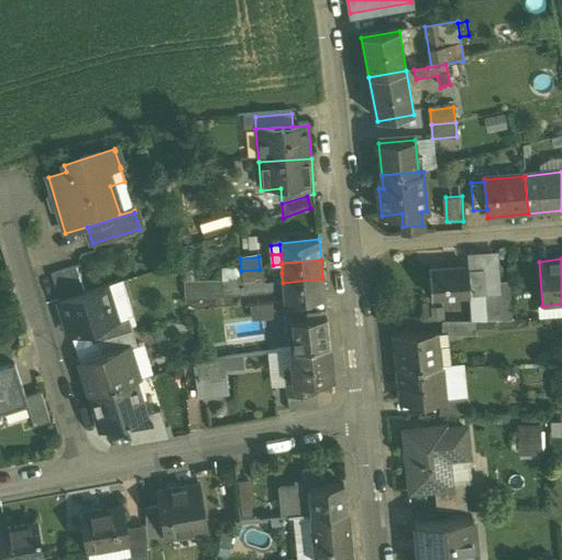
[(282,264),(273,265),(274,274),(282,273),(282,264)]
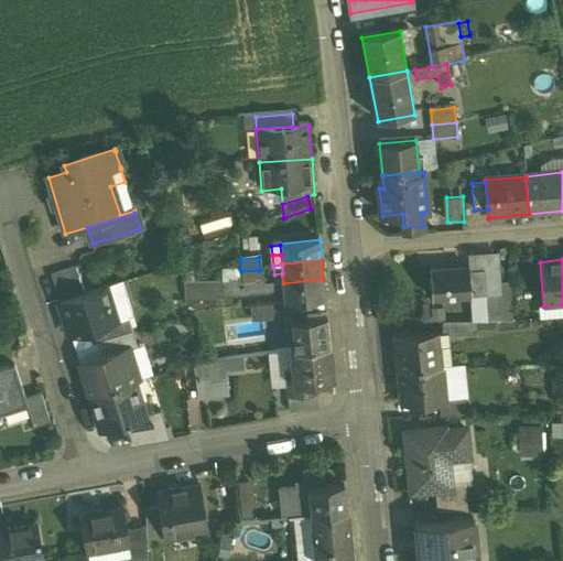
[(469,268),(430,271),(432,300),(471,297),(472,297),(469,271),(469,268)]
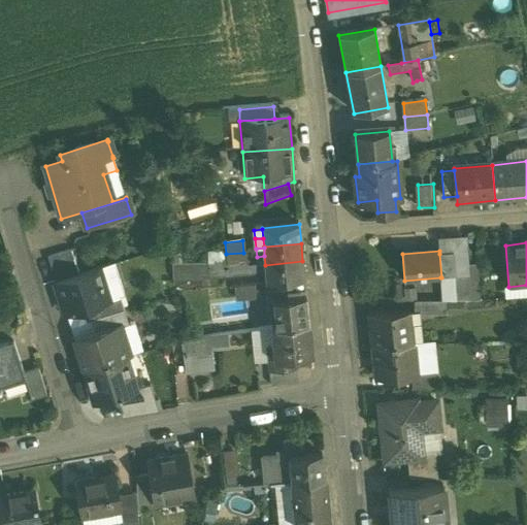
[(78,275),(71,252),(48,259),(56,283),(78,275)]
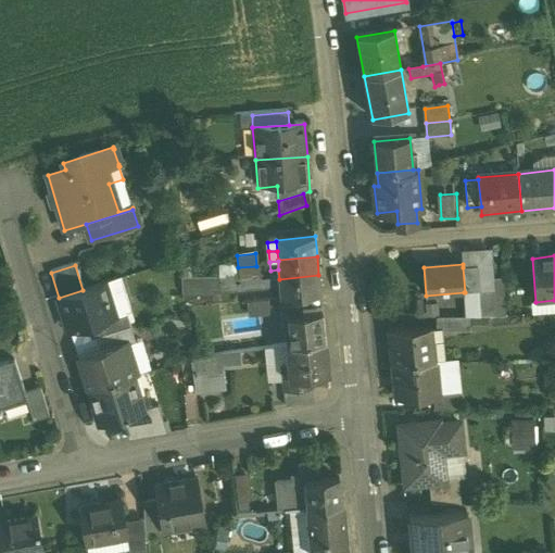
[(256,266),(238,267),(239,279),(240,279),(257,277),(256,266)]
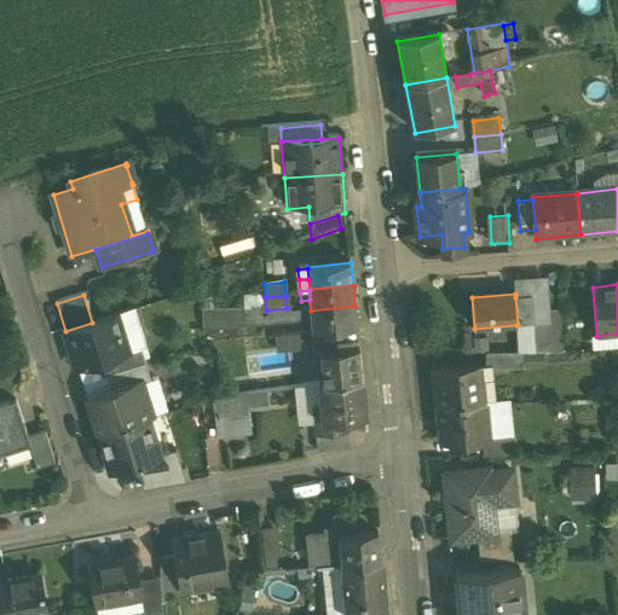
[(531,296),(515,297),(518,325),(533,324),(531,296)]
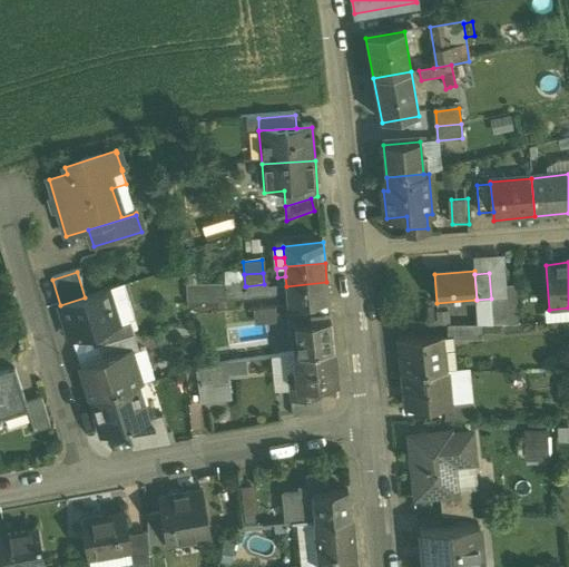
[(326,282),(286,286),(287,295),(288,306),(329,302),(326,282)]
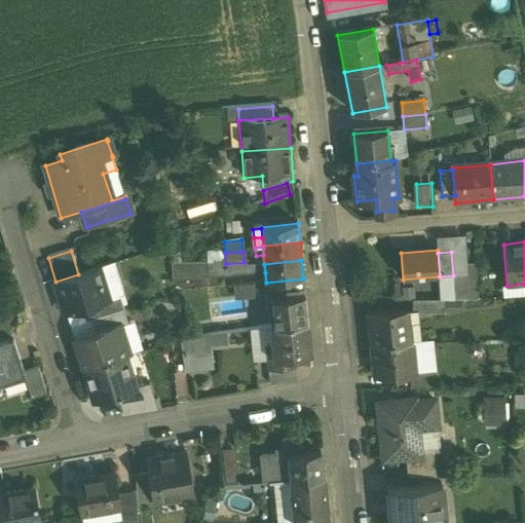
[(245,274),(244,262),(227,264),(228,275),(245,274)]
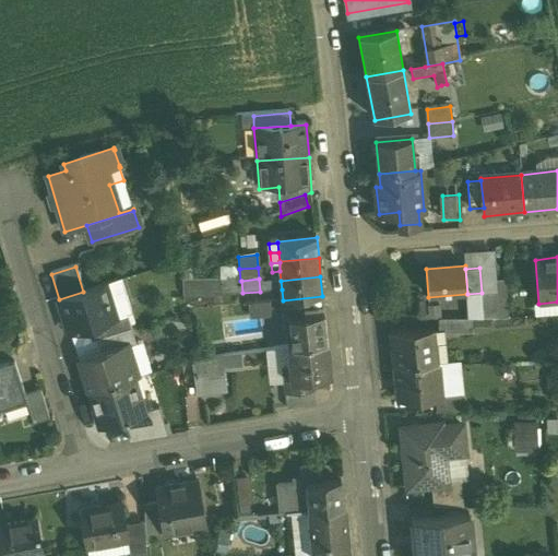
[(273,282),(264,283),(259,279),(260,292),(273,291),(273,282)]
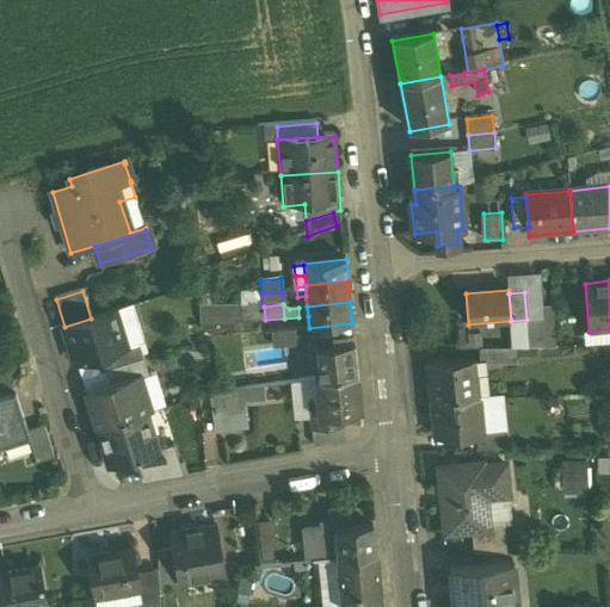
[(91,319),(65,327),(76,365),(94,359),(140,345),(143,344),(131,307),(91,319)]
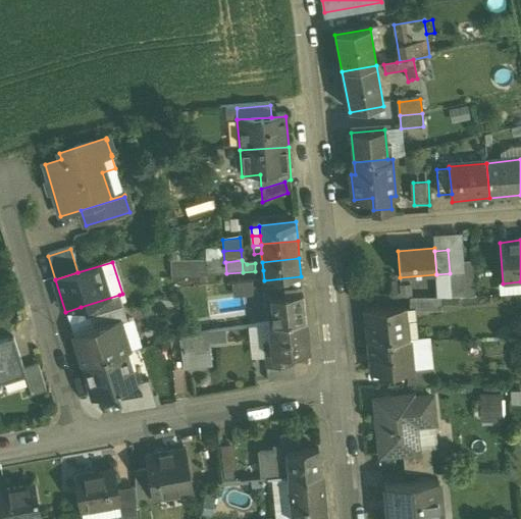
[(180,272),(177,262),(170,262),(171,277),(204,277),(211,275),(211,272),(180,272)]
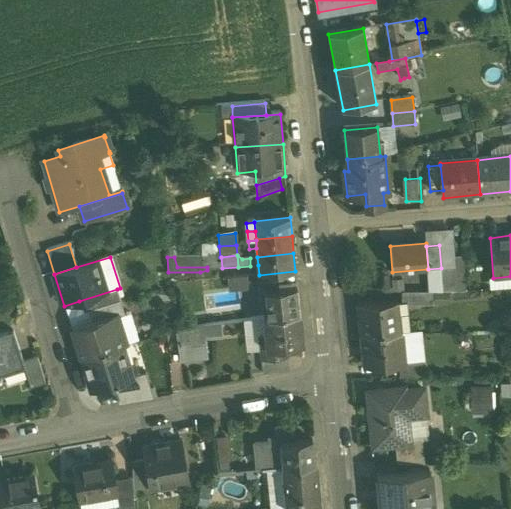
[(206,257),(174,257),(177,267),(207,267),(206,257)]
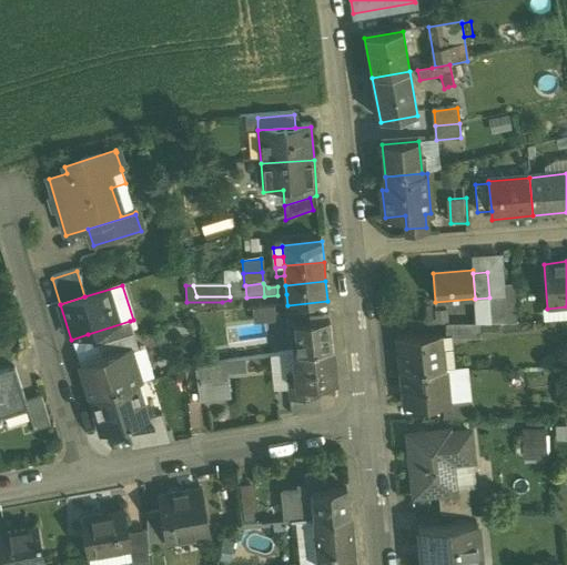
[(245,285),(244,285),(229,285),(230,296),(230,300),(246,298),(245,285)]
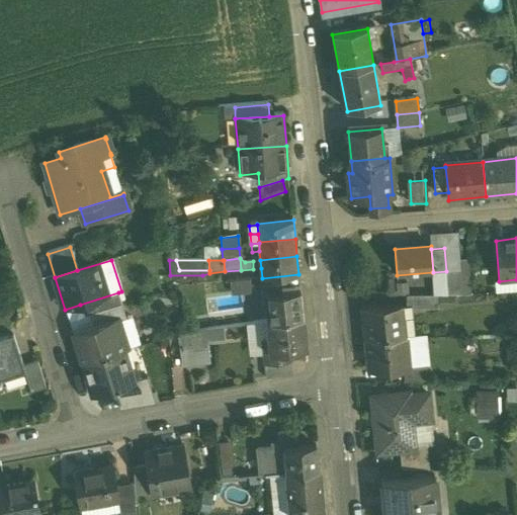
[(260,260),(253,261),(253,269),(261,268),(260,260)]
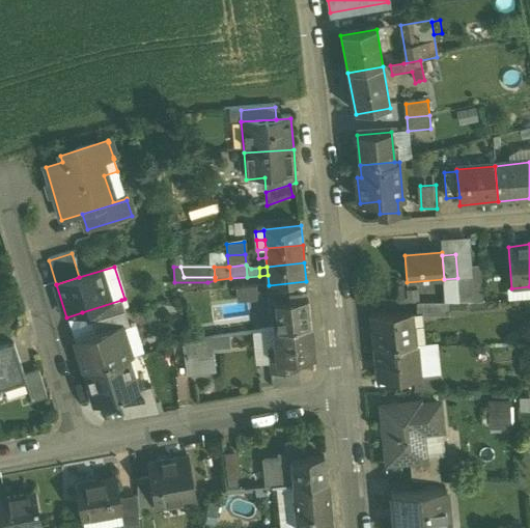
[(471,277),(457,278),(444,279),(443,279),(445,303),(449,303),(483,303),(480,267),(471,267),(471,277)]
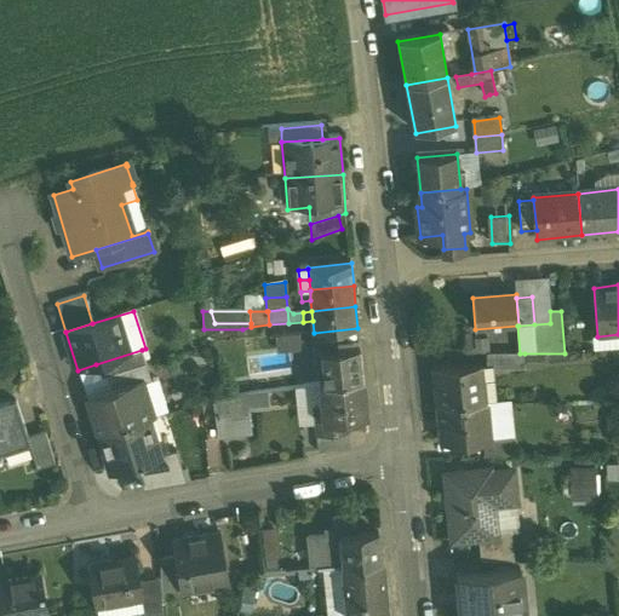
[(302,335),(278,338),(280,364),(304,362),(302,335)]
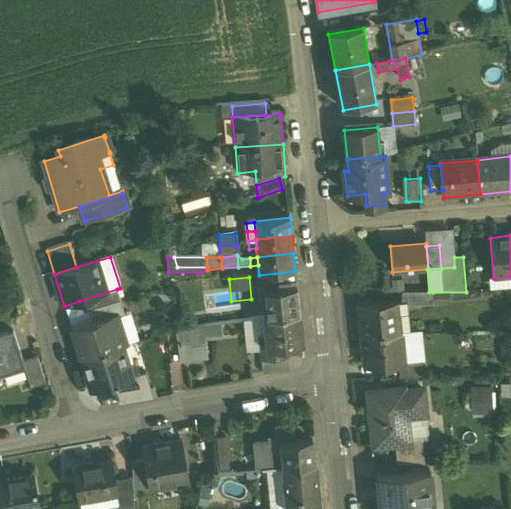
[(296,277),(277,280),(278,290),(297,287),(296,277)]
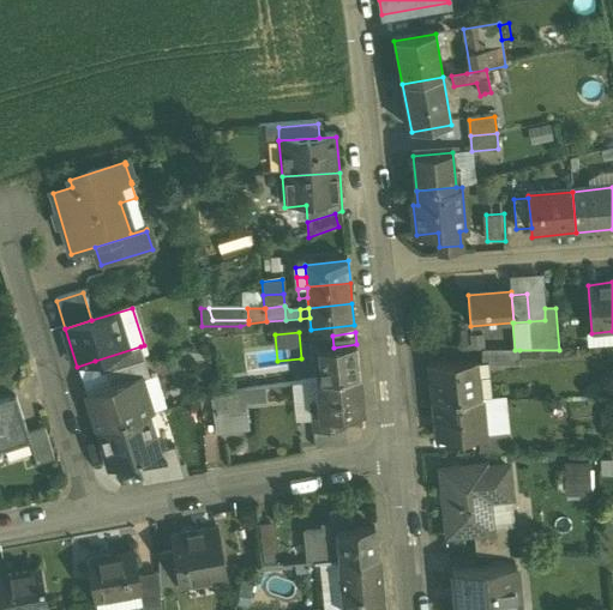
[(332,336),(311,338),(314,368),(319,368),(318,349),(334,348),(332,336)]
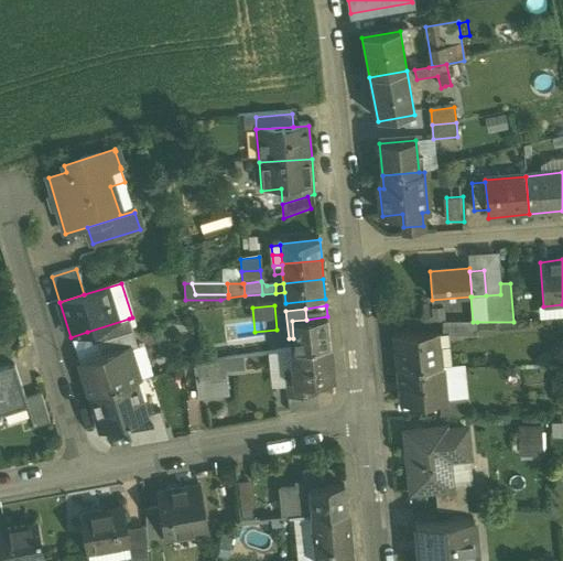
[(306,320),(292,321),(293,338),(295,352),(329,347),(327,316),(306,320)]
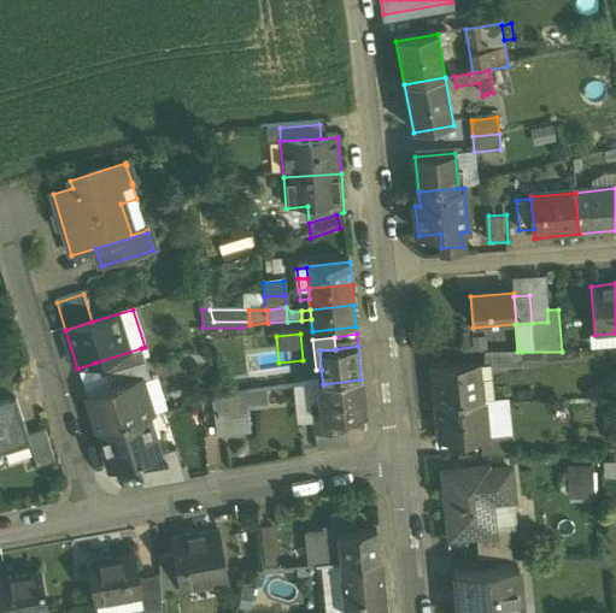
[(141,348),(95,363),(100,378),(106,376),(146,364),(141,348)]
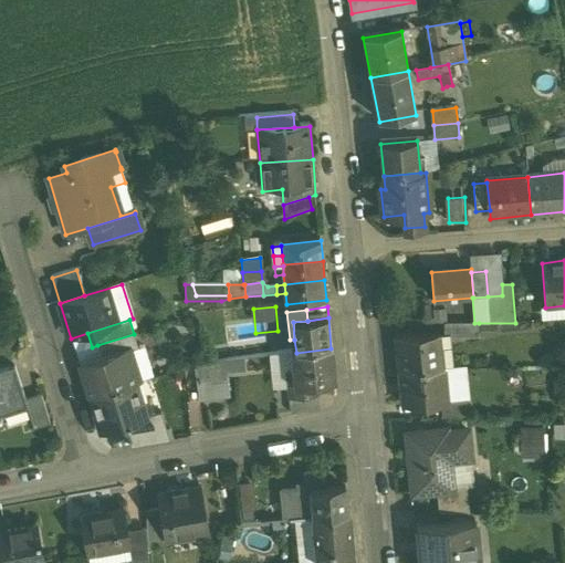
[(479,339),(479,323),(474,323),(446,324),(446,335),(446,339),(450,339),(479,339)]
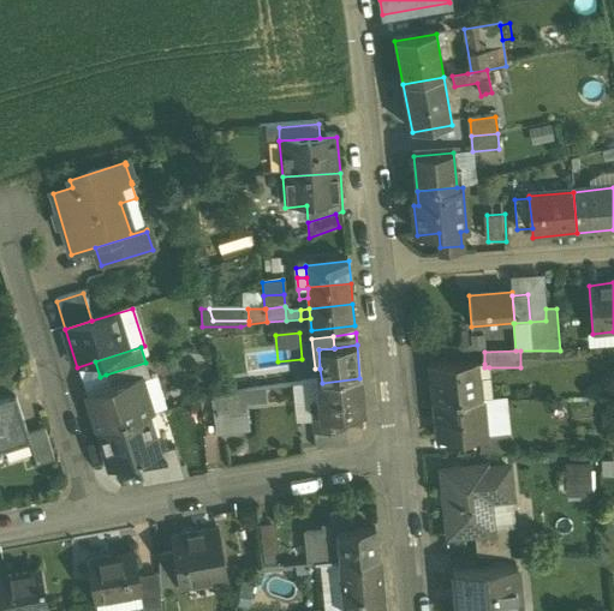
[(145,363),(106,375),(111,389),(137,381),(137,383),(151,379),(145,363)]
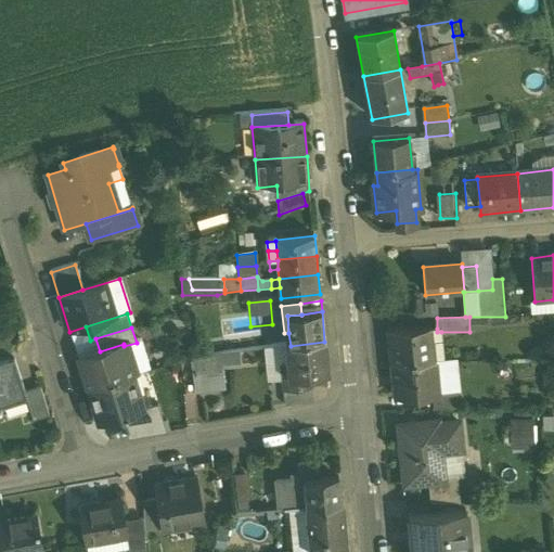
[(437,329),(428,330),(430,361),(435,360),(435,361),(435,362),(443,362),(441,332),(437,332),(437,329)]
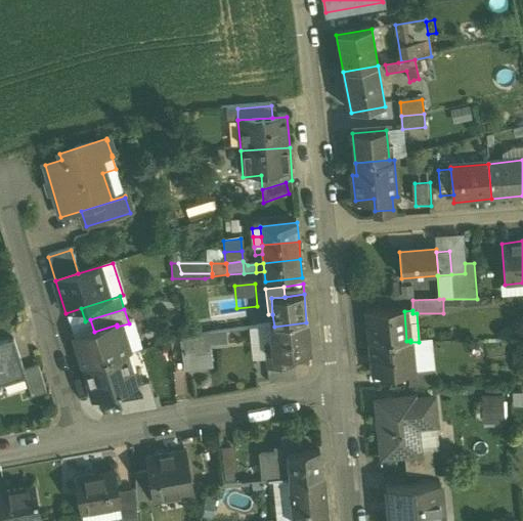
[(404,311),(387,313),(387,311),(369,312),(371,323),(368,324),(371,345),(410,341),(410,340),(406,341),(404,311)]
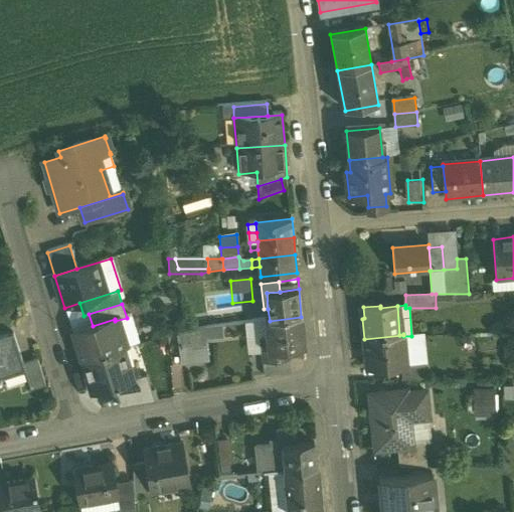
[(93,326),(72,332),(81,363),(124,350),(124,348),(139,343),(131,316),(127,318),(115,321),(115,319),(93,326)]
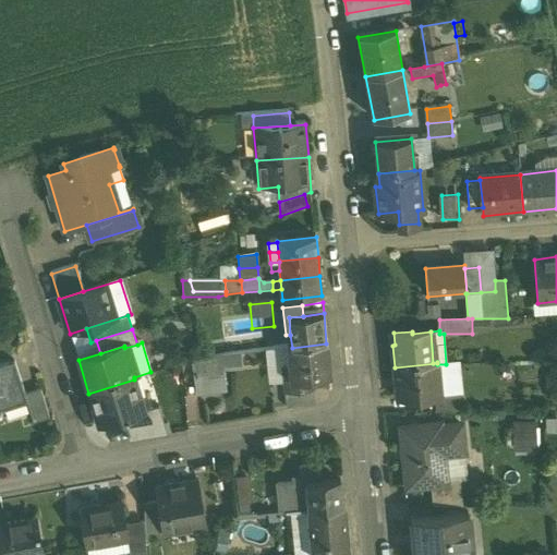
[(292,348),(288,349),(288,348),(287,348),(289,365),(282,366),(286,394),(314,390),(313,378),(330,376),(327,344),(326,344),(292,348)]
